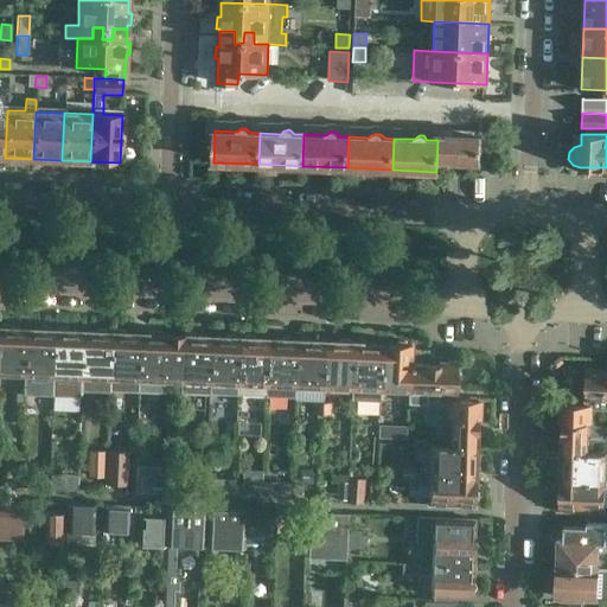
[(438,135),(438,140),(436,172),(438,172),(438,161),(480,164),(481,136),(438,135)]
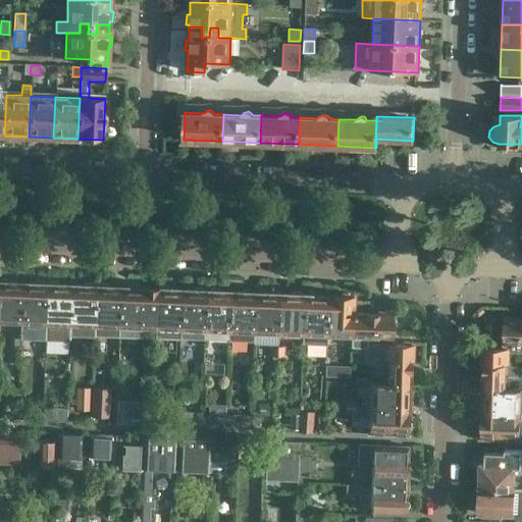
[(0,320),(21,322),(22,283),(11,282),(8,280),(2,279),(0,282),(0,281),(0,320)]
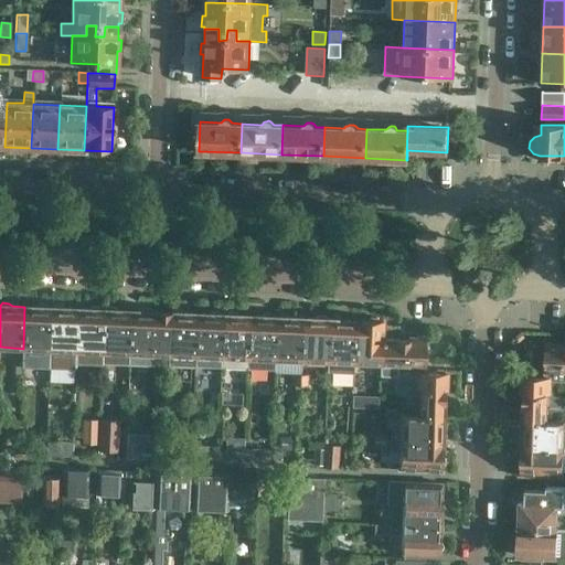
[(22,364),(22,366),(30,366),(49,368),(50,350),(51,308),(48,307),(45,305),(39,305),(36,307),(24,307),(23,349),(22,364)]
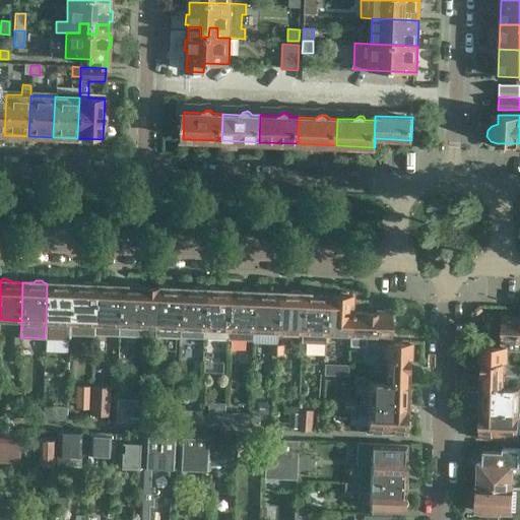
[(69,323),(71,284),(60,283),(57,281),(51,280),(49,283),(47,283),(46,322),(69,323)]
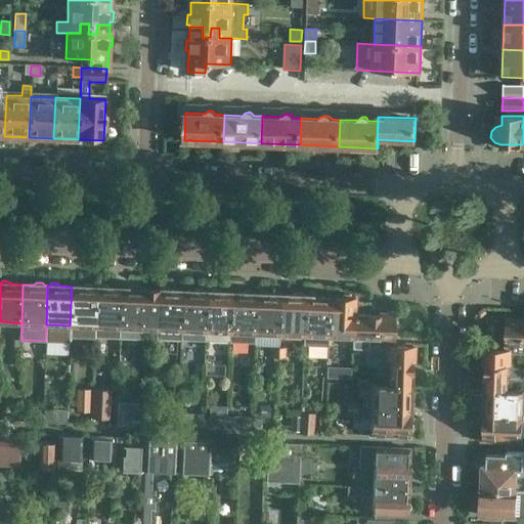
[(94,326),(96,288),(93,287),(91,285),(85,285),(83,287),(72,287),(70,325),(94,326)]
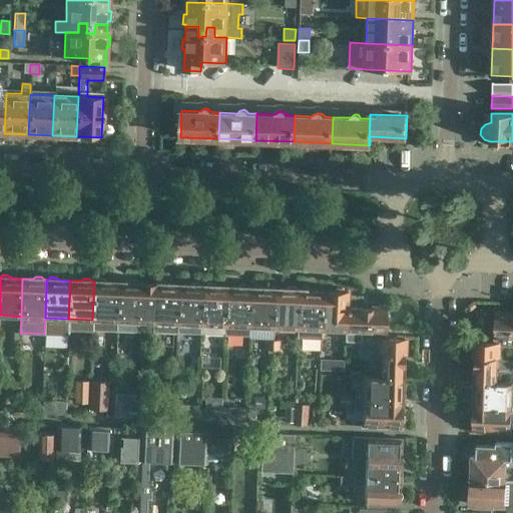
[(116,321),(117,283),(107,282),(104,280),(98,279),(96,282),(94,282),(92,320),(92,331),(116,332),(116,321)]
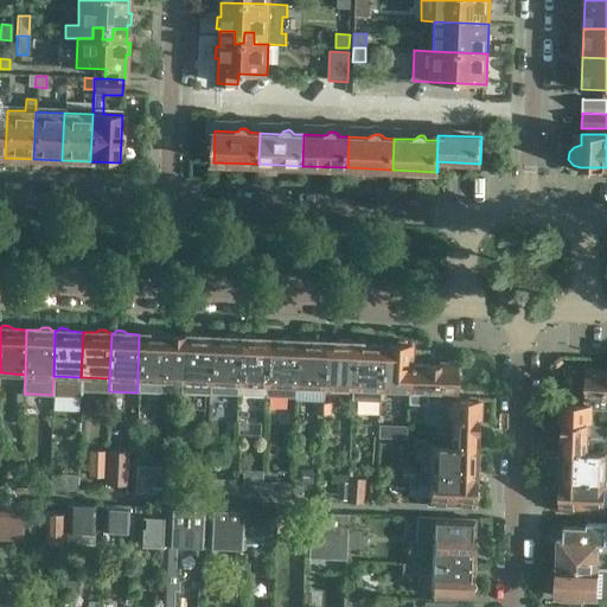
[(176,336),(170,336),(168,336),(165,332),(159,332),(155,334),(139,334),(138,379),(138,393),(167,394),(167,381),(173,381),(176,336)]
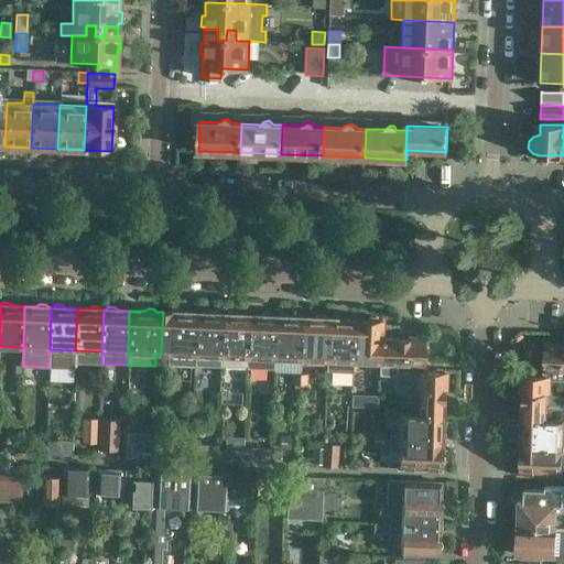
[(163,312),(161,354),(166,354),(167,354),(166,365),(194,366),(195,356),(196,313),(184,313),(182,310),(175,310),(172,312),(170,312),(169,312),(163,312)]
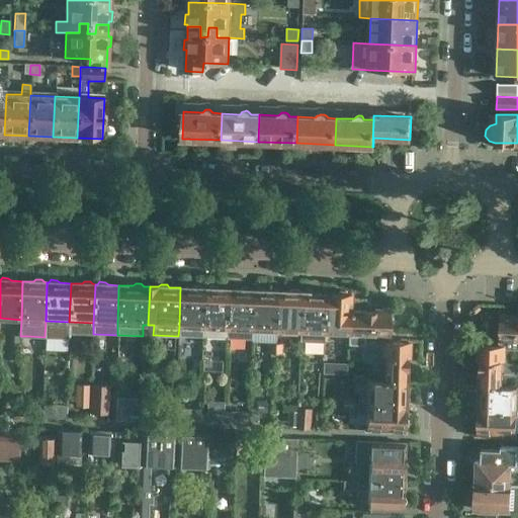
[(202,328),(203,288),(201,288),(200,286),(193,285),(191,288),(180,287),(179,327),(178,336),(202,337),(202,328)]
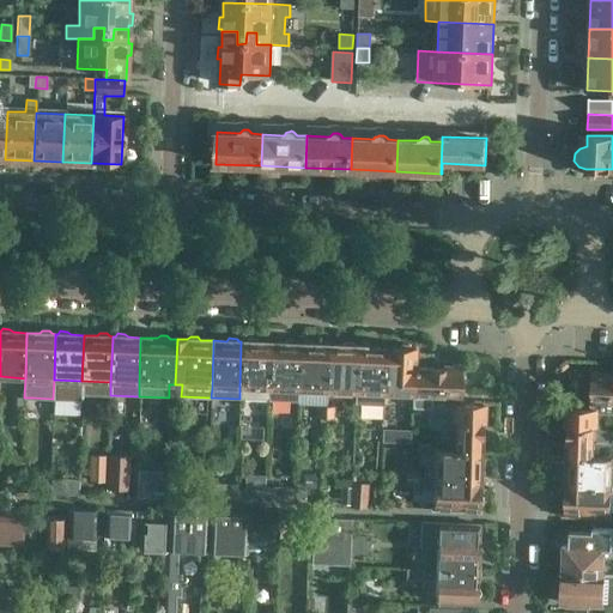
[(268,400),(271,343),(258,343),(255,339),(248,339),(244,341),(241,341),(240,388),(240,399),(268,400)]
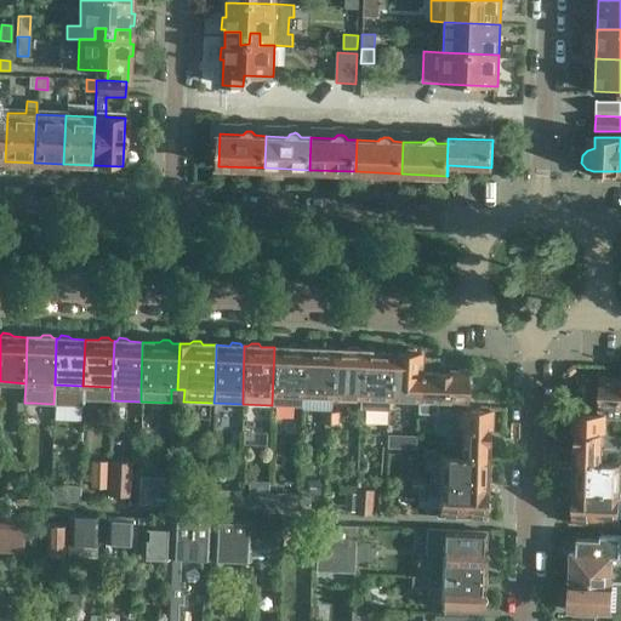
[(301,406),(303,348),(300,348),(297,346),(290,345),(288,348),(274,347),(272,405),(301,406)]
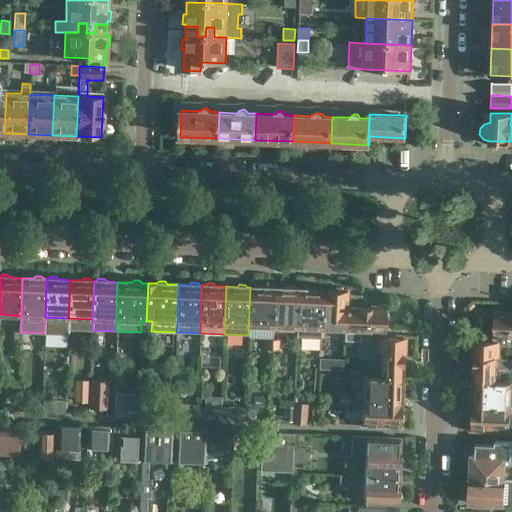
[(272,327),(274,288),(263,288),(261,285),(255,285),(252,287),(250,287),(248,335),(248,338),(271,338),(272,327)]
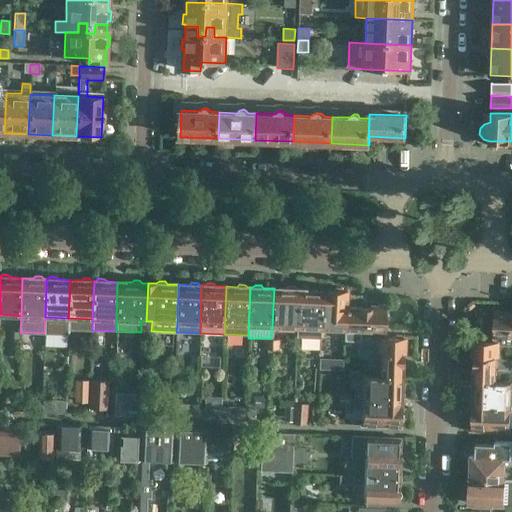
[(296,328),(298,289),(295,289),(293,287),(287,286),(285,289),(274,288),(272,327),(296,328)]
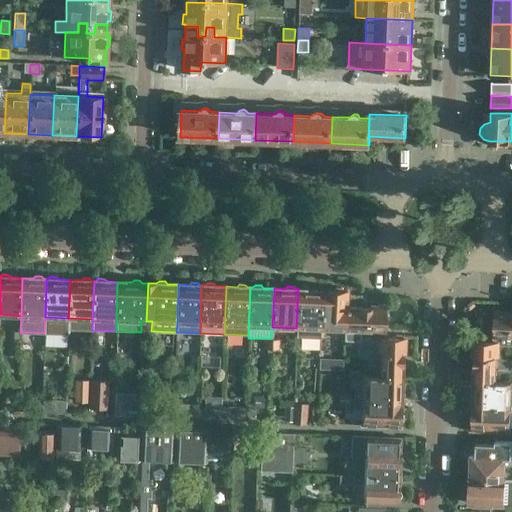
[(320,329),(322,290),(311,290),(309,287),(303,287),(300,289),(298,289),(296,328),(296,338),(320,339),(320,329)]
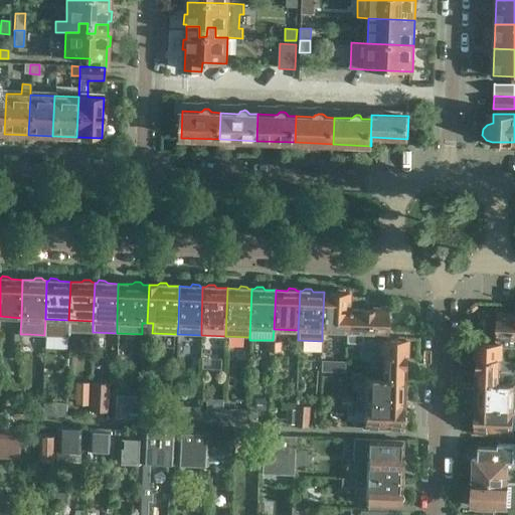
[(347,332),(348,309),(348,293),(345,293),(343,291),(337,290),(335,293),(324,292),(322,331),(347,332)]
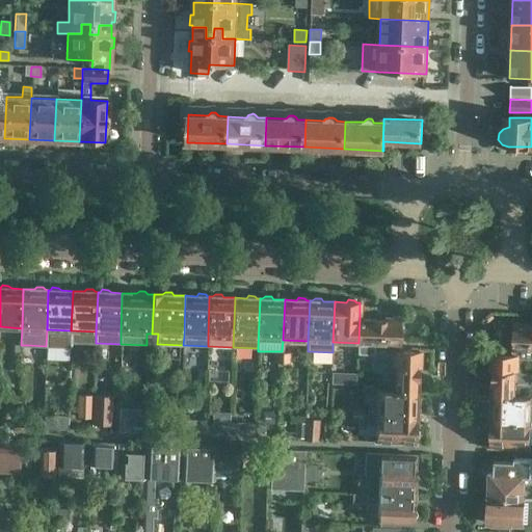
[(390,321),(360,319),(358,343),(399,344),(400,331),(403,328),(403,324),(397,318),(394,318),(390,321)]
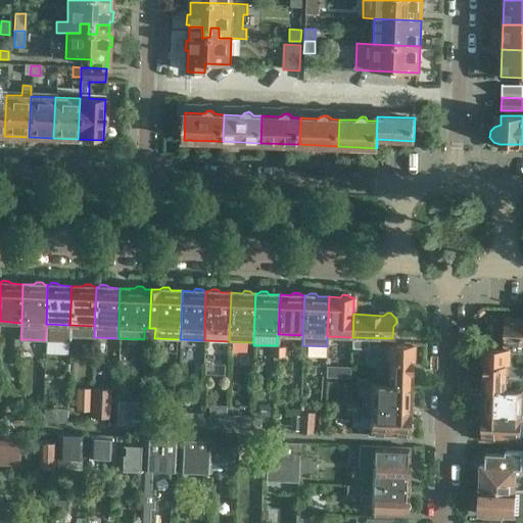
[(522,321),(515,321),(512,318),(508,318),(502,323),(502,327),(505,330),(504,349),(508,349),(508,352),(522,353),(522,321)]
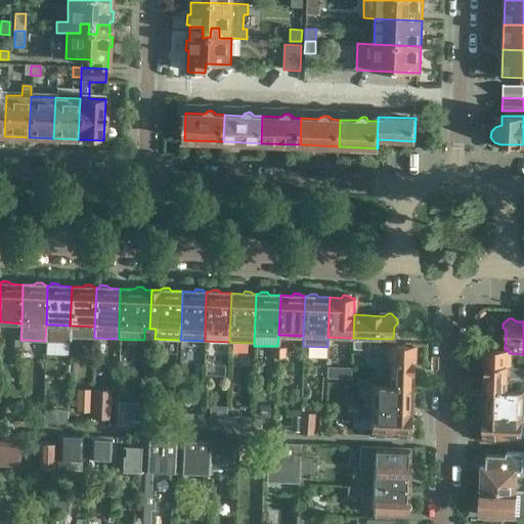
[(402,346),(390,345),(388,384),(372,384),(372,385),(410,386),(411,356),(415,353),(416,349),(412,346),(409,344),(405,344),(402,346)]
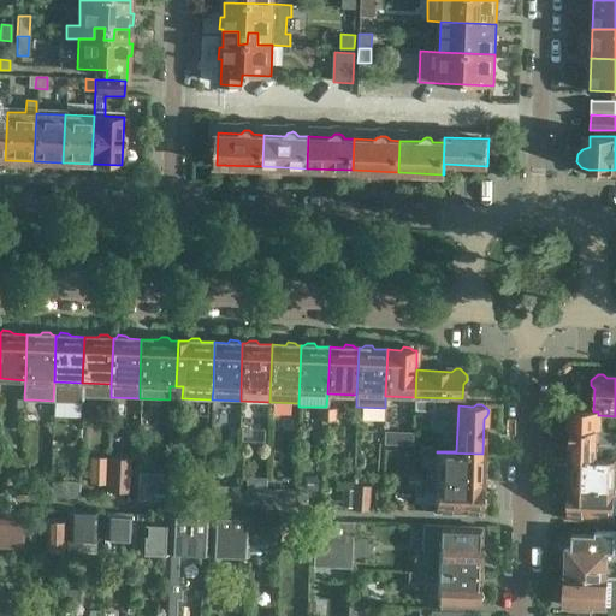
[(428,408),(428,418),(442,419),(443,409),(428,408)]
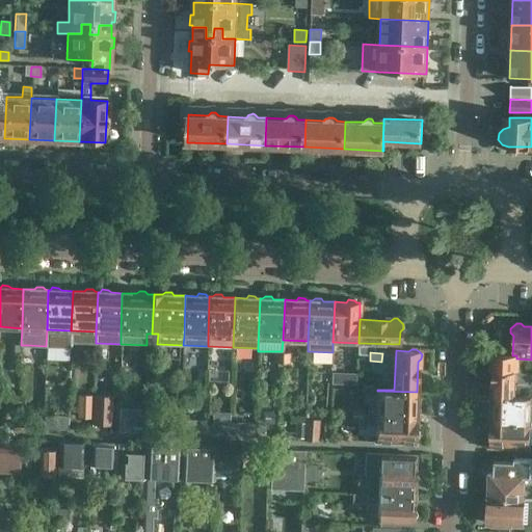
[(514,395),(516,358),(516,355),(512,355),(503,355),(501,352),(497,352),(490,357),(489,362),(493,365),(491,395),(514,395)]
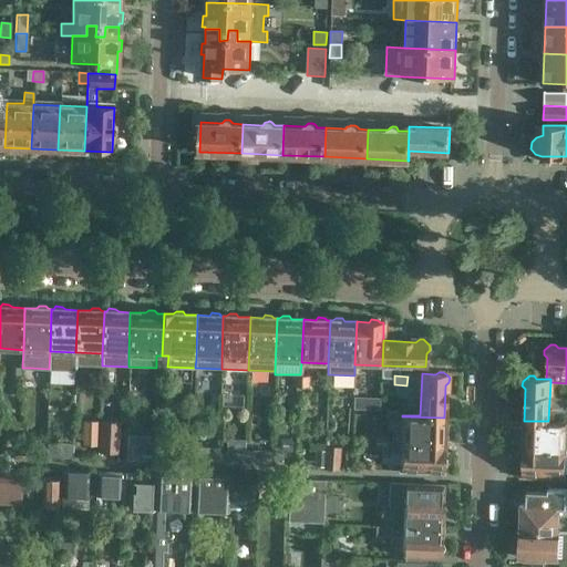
[(406,394),(406,385),(394,384),(394,394),(406,394)]
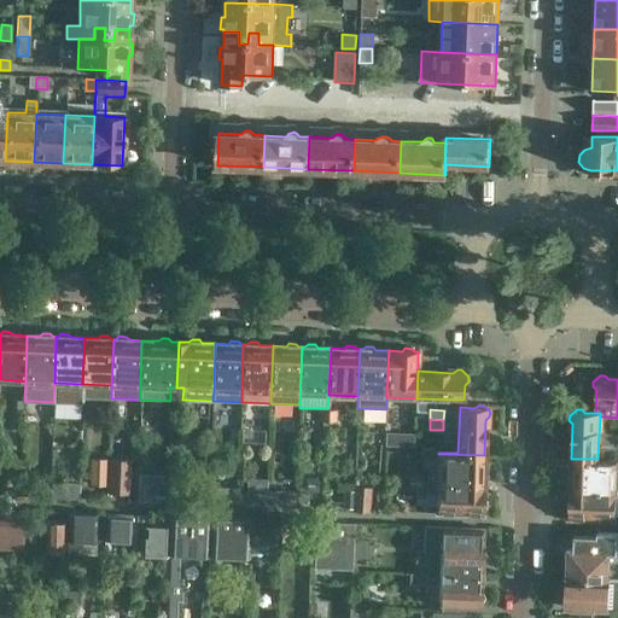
[(484,460),(484,455),(438,454),(437,483),(483,485),(484,473),(487,470),(488,462),(484,460)]
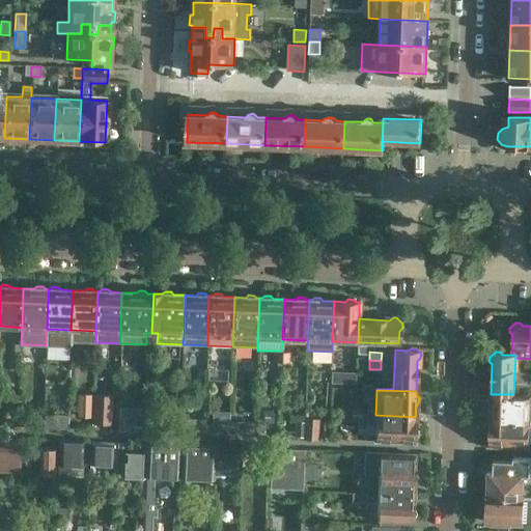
[(91,422),(110,423),(111,394),(92,393),(91,422)]
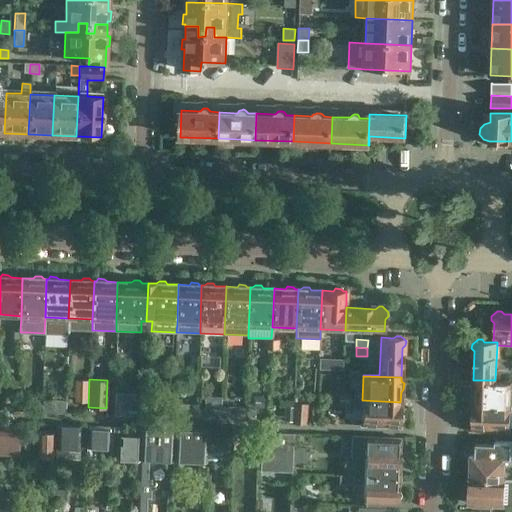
[(86,401),(87,380),(74,380),(73,400),(86,401)]
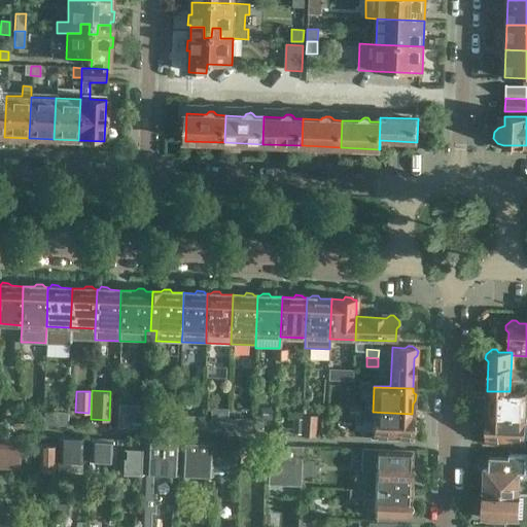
[(510,394),(510,391),(487,391),(487,395),(484,397),(484,403),(487,407),(486,416),(526,417),(526,394),(510,394)]
